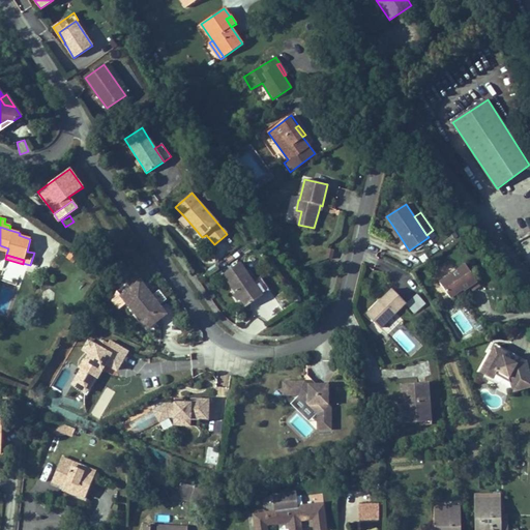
[(253,282),(240,263),(223,274),(236,294),(240,299),(245,306),(262,295),(253,282)]
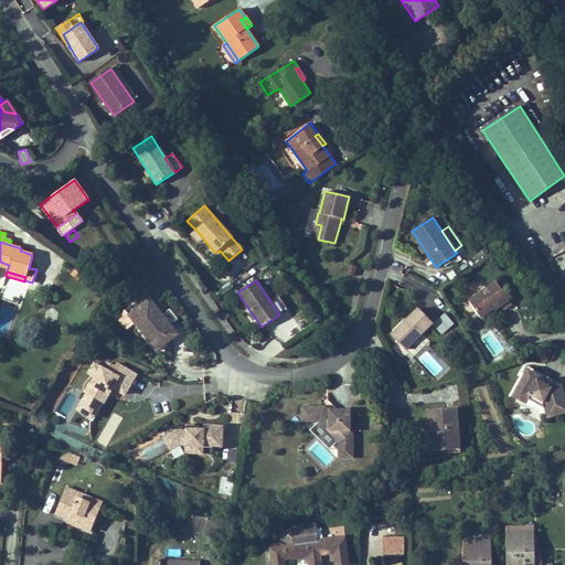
[(503,292),(496,281),(468,301),(480,318),(493,308),(494,310),(503,304),(505,308),(511,305),(503,292)]
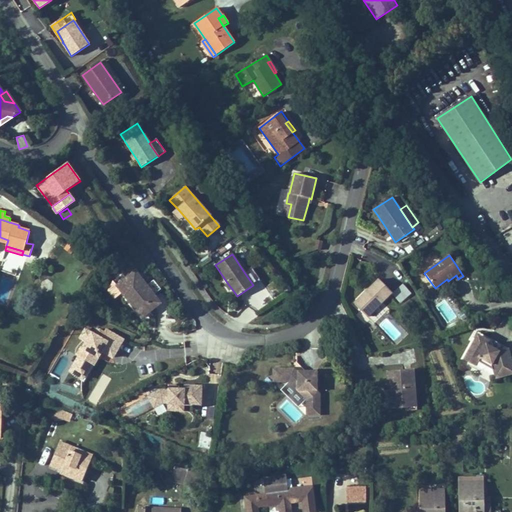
[(261,280),(252,267),(244,272),(253,285),(261,280)]
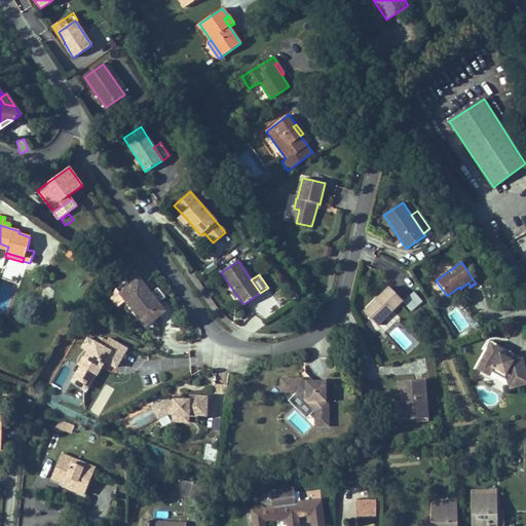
[(151,294),(139,278),(120,294),(146,326),(164,311),(158,303),(151,294)]
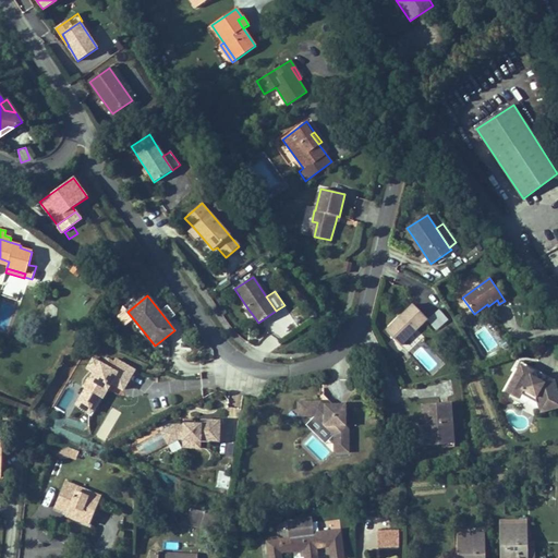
[(400,346),(427,318),(413,304),(410,307),(386,330),(400,346)]
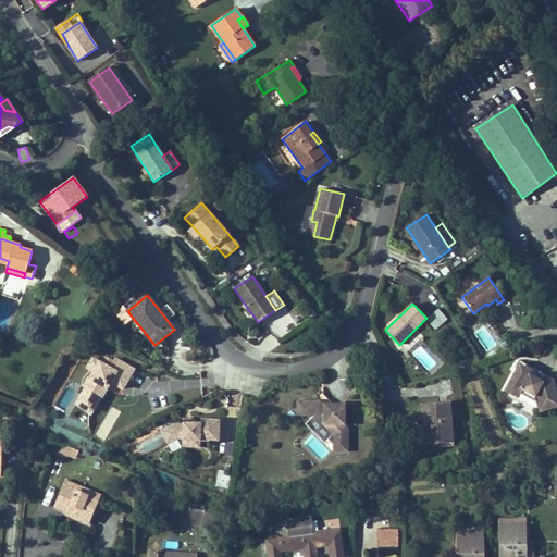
[(474,314),(487,306),(486,304),(473,313),(474,314)]
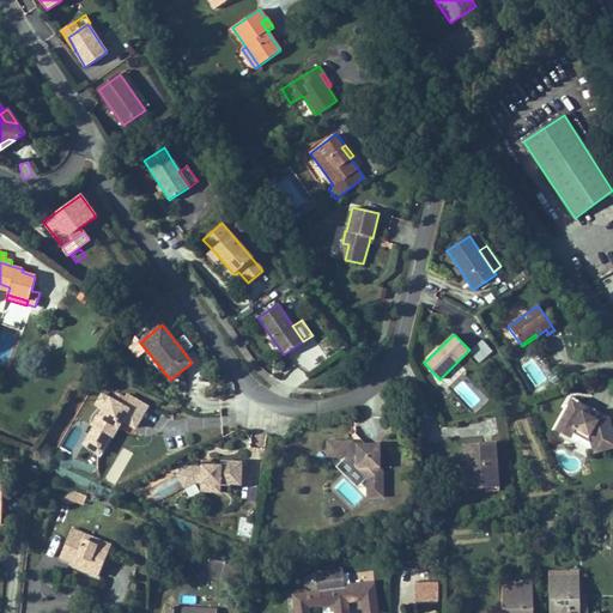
[(193,346),(184,335),(176,343),(184,353),(193,346)]
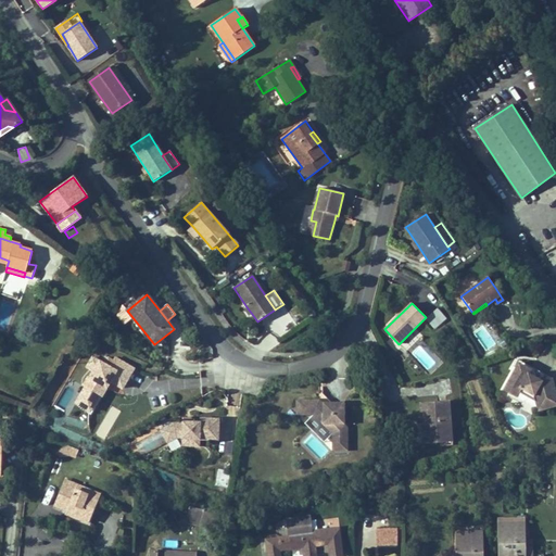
[(419,344),(411,352),(428,371),(437,363),(419,344)]
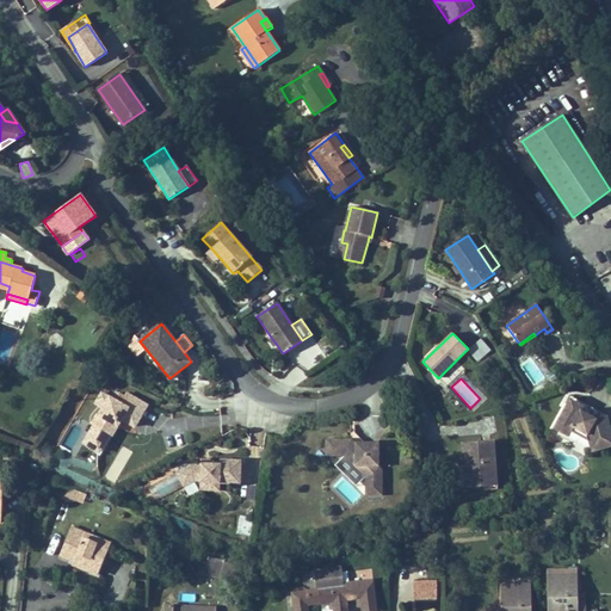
[(104,408),(110,397),(103,393),(96,403),(104,408)]
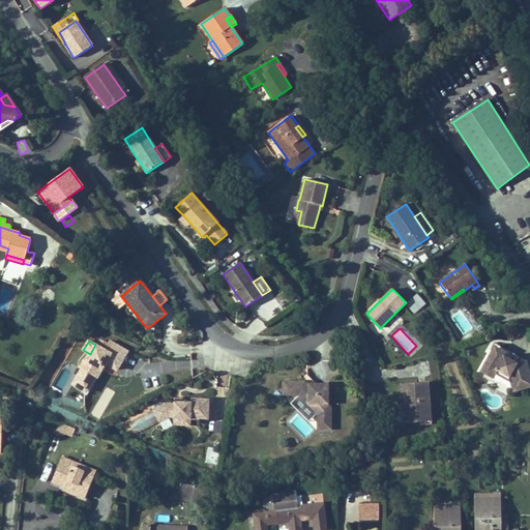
[(123,359),(127,352),(110,342),(108,345),(102,342),(99,348),(95,345),(90,354),(86,360),(85,359),(80,367),(82,369),(72,384),(86,392),(95,377),(92,375),(97,366),(99,369),(102,362),(106,363),(115,369),(120,360),(121,361),(123,359)]
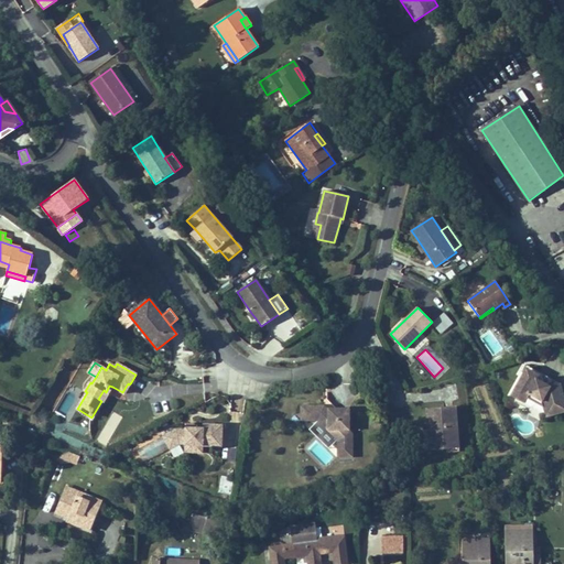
[(525,379),(531,370),(525,368),(521,377),(525,379)]
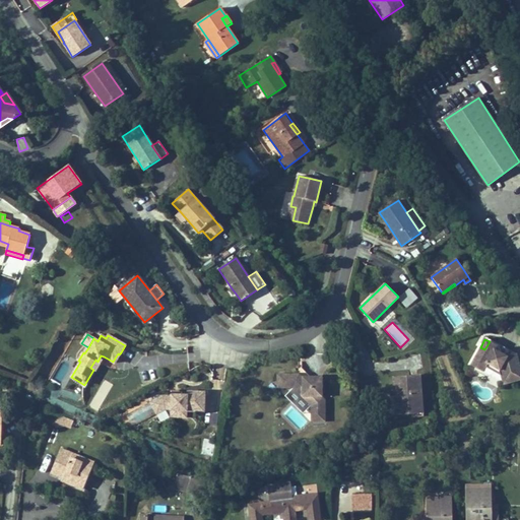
[(519,367),(519,366),(516,353),(507,356),(495,349),(497,345),(490,341),(484,349),(480,347),(470,365),(482,372),(488,364),(500,371),(503,385),(519,380),(519,367)]
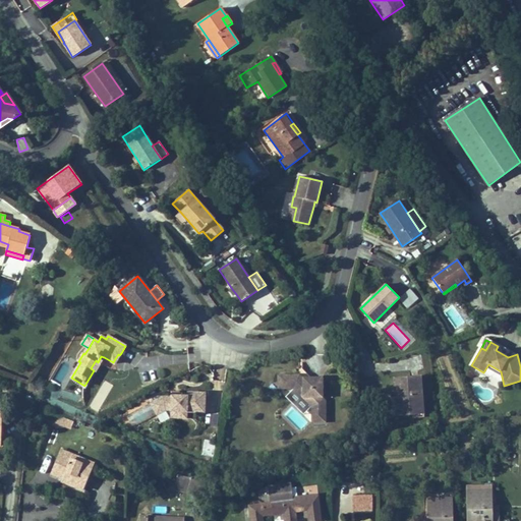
[(517,354),(499,344),(498,346),(496,350),(508,357),(517,354)]
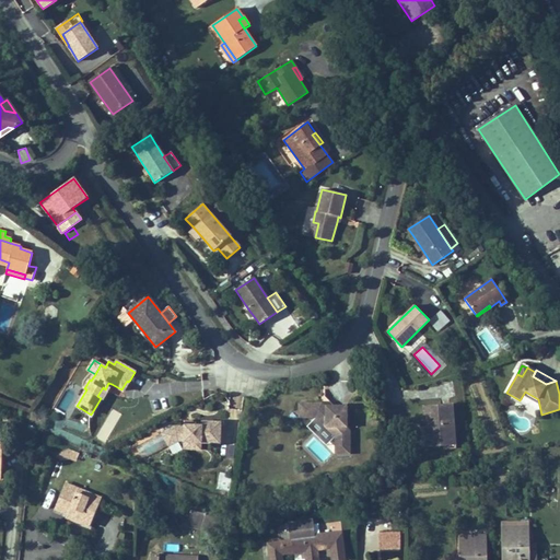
[(103,399),(107,391),(105,389),(103,387),(97,396),(101,398),(103,399)]
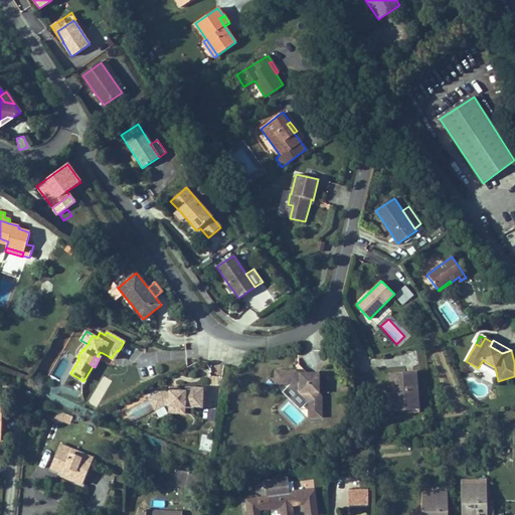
[(307,373),(299,365),(296,370),(299,373),(303,377),(307,373)]
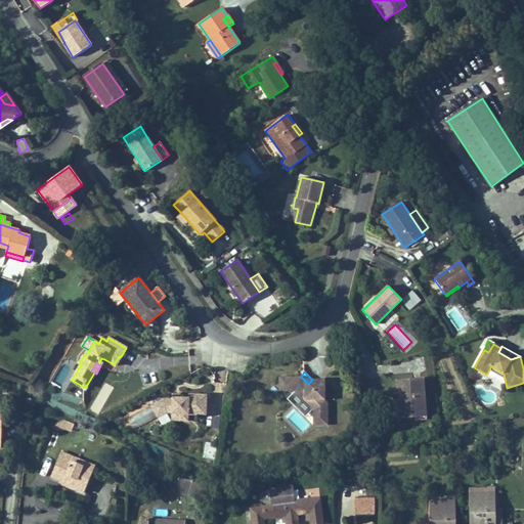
[(324,400),(324,380),(312,380),(308,384),(304,380),(301,377),(279,377),(279,391),(295,391),(313,408),(313,425),(328,425),(328,403),(324,400)]
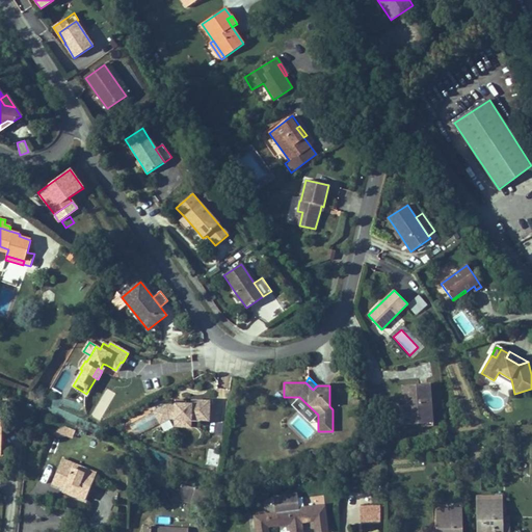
[(432,413),(430,383),(401,386),(403,404),(407,404),(408,425),(427,423),(426,413),(432,413)]
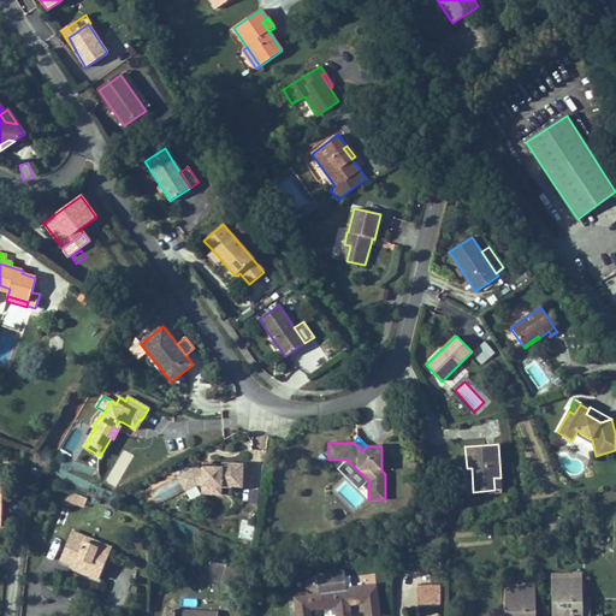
[(95,471),(100,458),(82,452),(78,465),(95,471)]
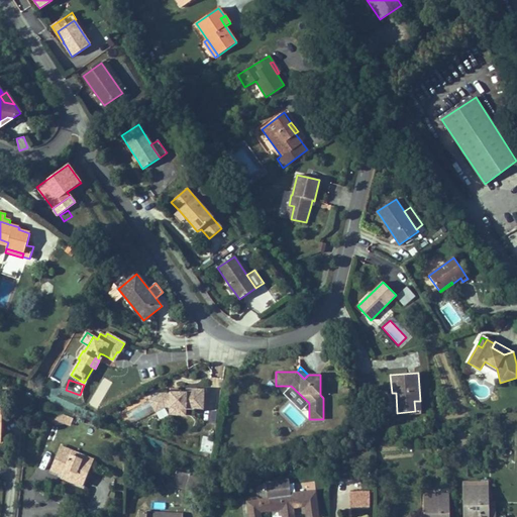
[(203,410),(204,390),(186,390),(186,393),(179,394),(170,394),(170,395),(168,395),(162,395),(148,400),(156,412),(165,409),(170,409),(170,410),(186,410),(203,410)]
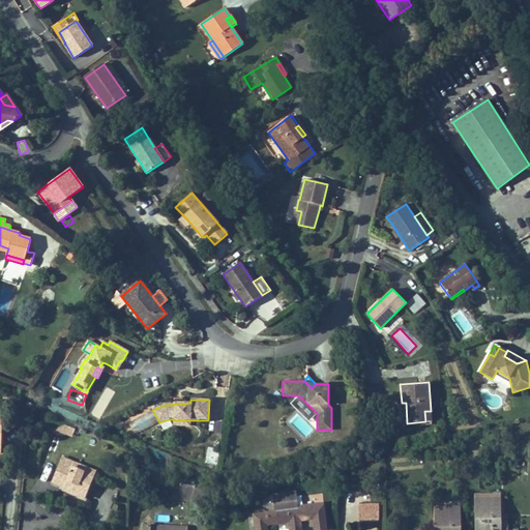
[(215,421),(213,436),(219,437),(222,422),(215,421)]
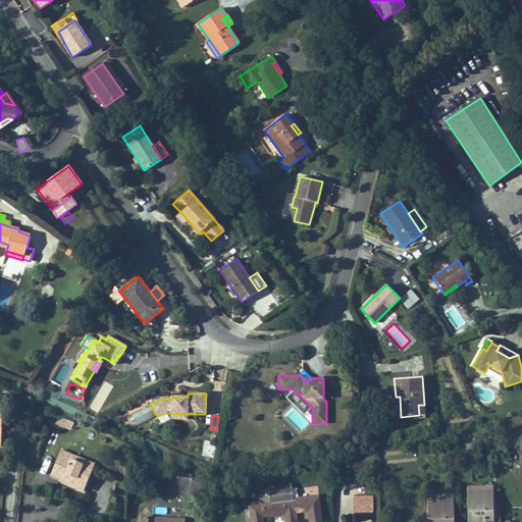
[(202,459),(212,459),(213,441),(203,441),(202,459)]
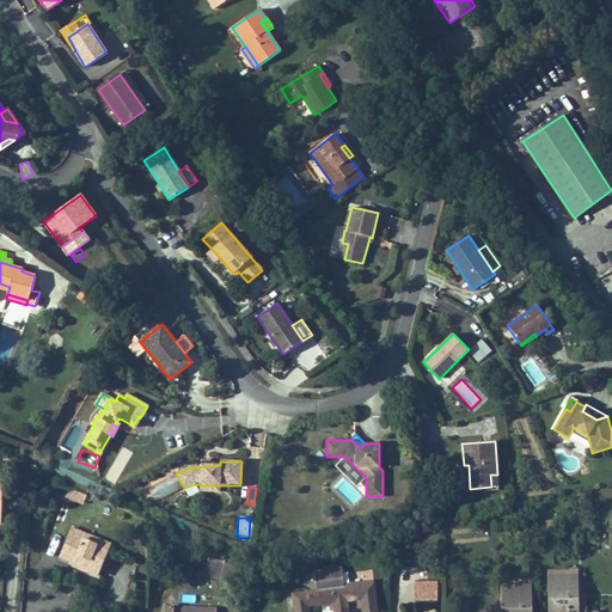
[(97,575),(108,549),(96,544),(84,540),(86,534),(72,528),(61,557),(74,562),(80,564),(79,568),(85,570),(97,575)]
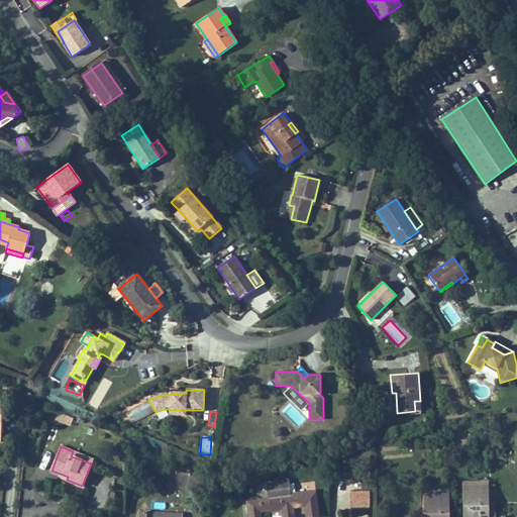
[(81,459),(82,455),(73,451),(71,456),(81,459)]
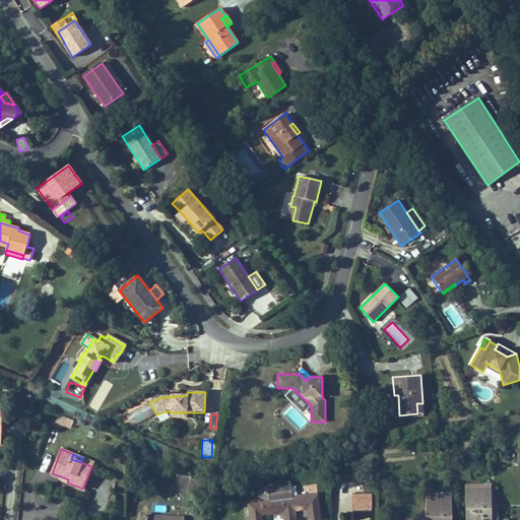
[(204,497),(207,480),(180,474),(176,490),(204,497)]
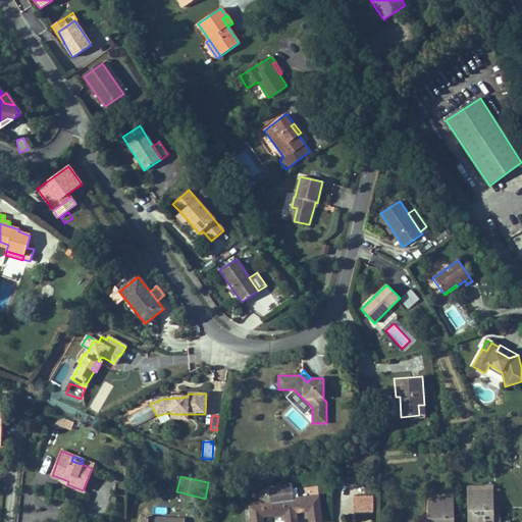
[(321,521),(319,494),(294,498),(293,489),(292,484),(268,487),(270,504),(249,506),(250,521),(263,521),(263,518),(283,515),(283,521),(297,521),(297,513),(308,512),(308,521),(321,521)]
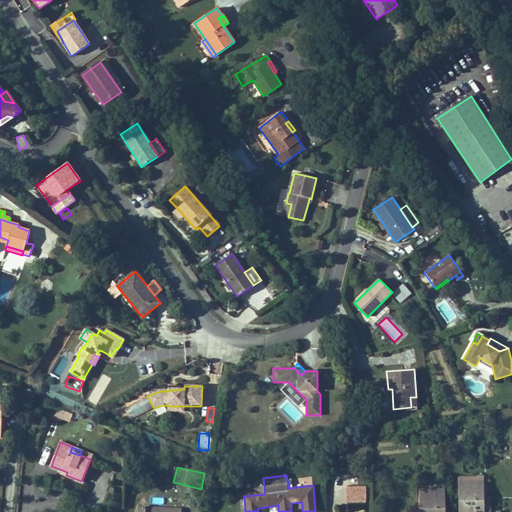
[(313,485),(312,477),(287,480),(288,488),(313,485)]
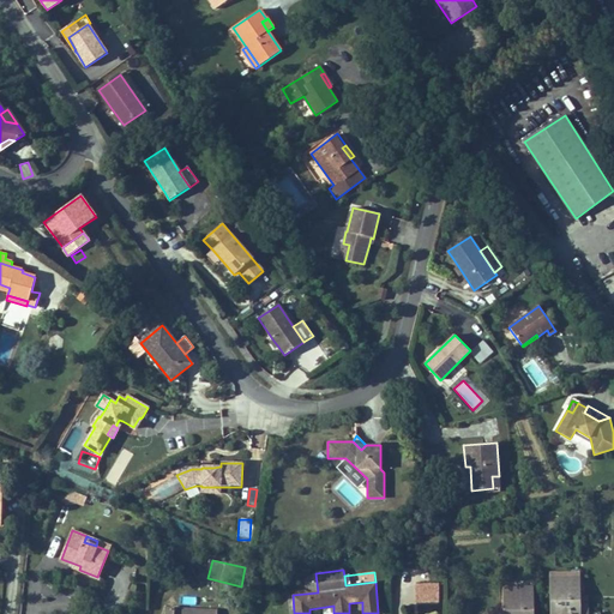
[(588,613),(588,597),(584,597),(582,596),(579,596),(578,573),(552,573),(552,613),(557,612),(557,613),(600,613),(588,613)]
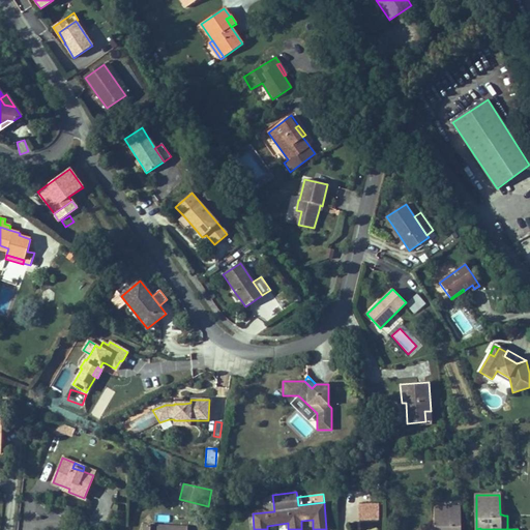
[(378,521),(378,504),(360,504),(360,514),(360,521),(369,520),(378,521)]
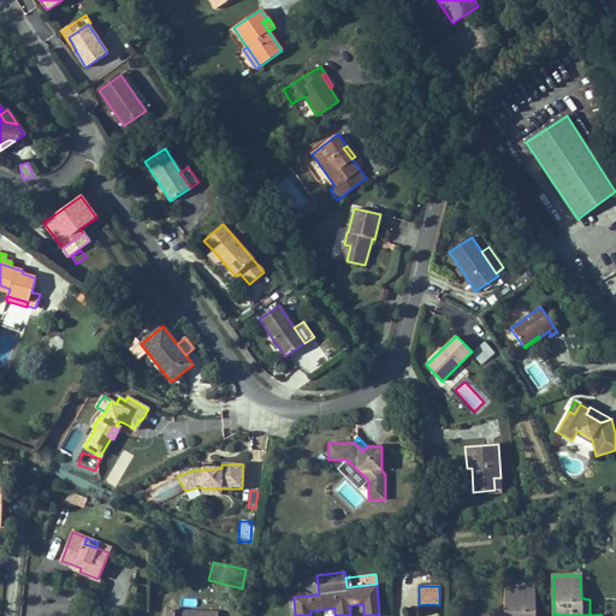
[(533,615),(533,590),(507,590),(507,612),(515,612),(515,615),(533,615)]
